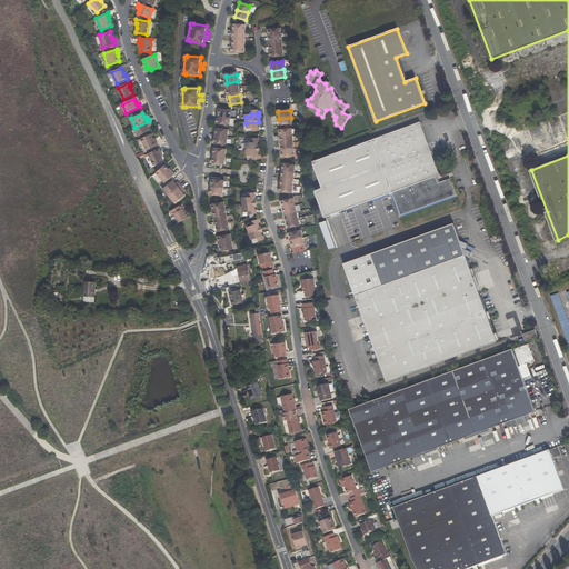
[(220,126),(225,127),(228,127),(232,127),(233,119),(221,118),(220,126)]
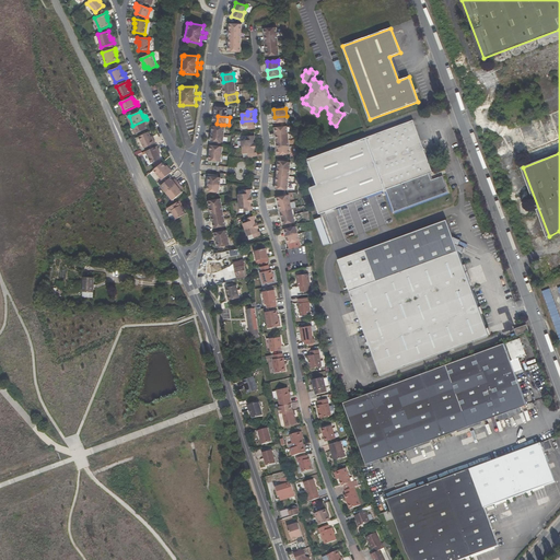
[(275,117),(276,125),(281,124),(284,124),(287,124),(287,116),(275,117)]
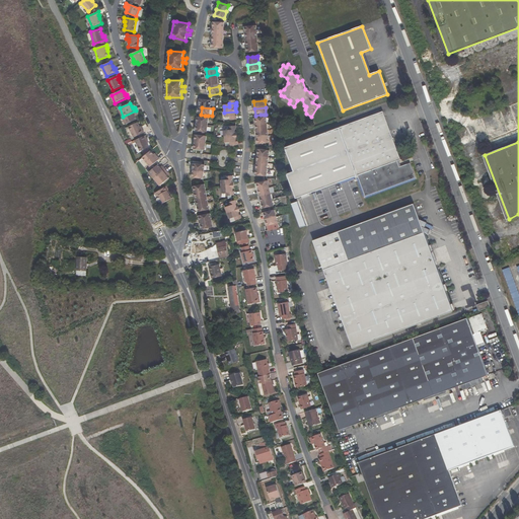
[(135,115),(138,114),(136,110),(123,117),(127,124),(138,120),(136,117),(135,115)]
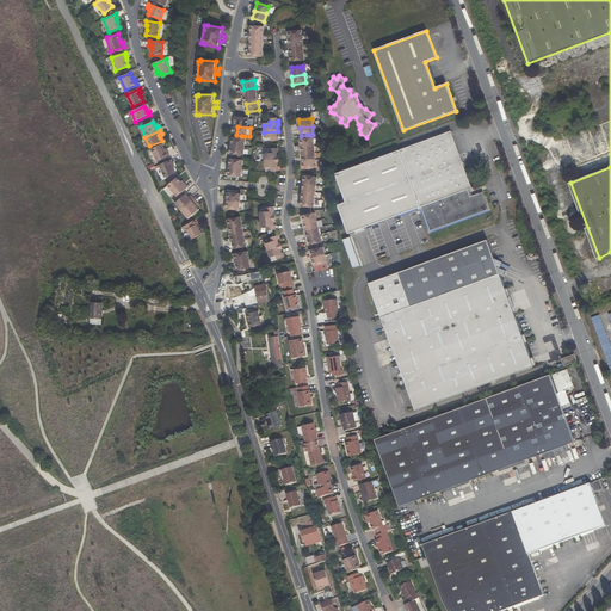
[(279,139),(278,139),(278,131),(264,133),(265,140),(271,140),(271,143),(281,143),(279,139)]
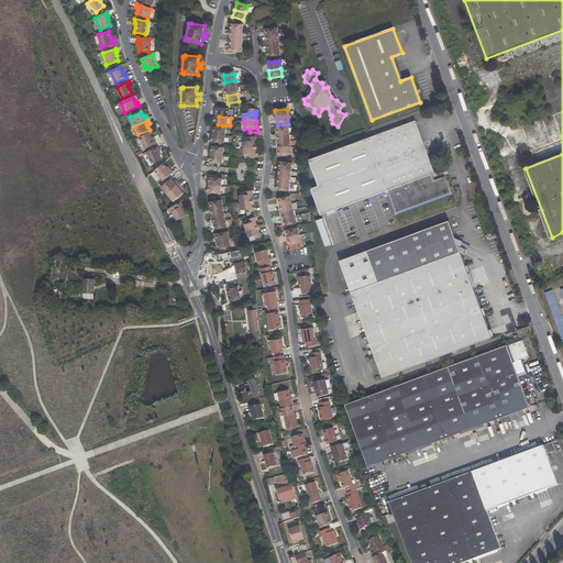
[(313,158),(322,183),(313,186),(323,213),(388,189),(397,212),(451,194),(444,177),(433,181),(431,175),(434,174),(416,121),(313,158)]
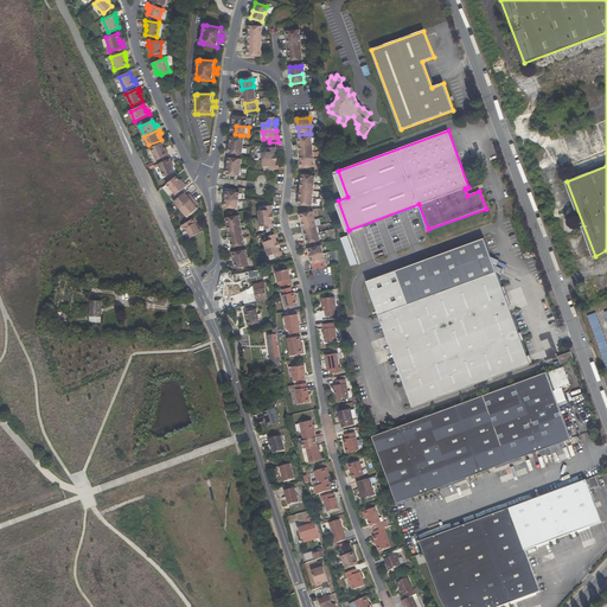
[(164,148),(161,144),(151,148),(157,161),(170,155),(167,151),(165,152),(164,148)]
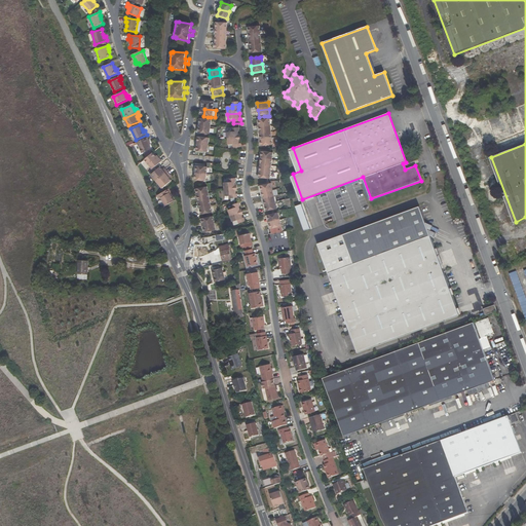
[(201,127),(200,135),(205,135),(210,136),(212,136),(213,128),(201,127)]
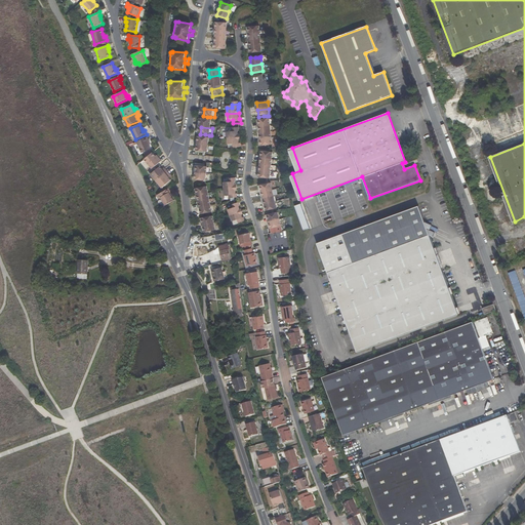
[(227,133),(228,139),(239,138),(239,131),(239,128),(232,129),(232,132),(227,133)]
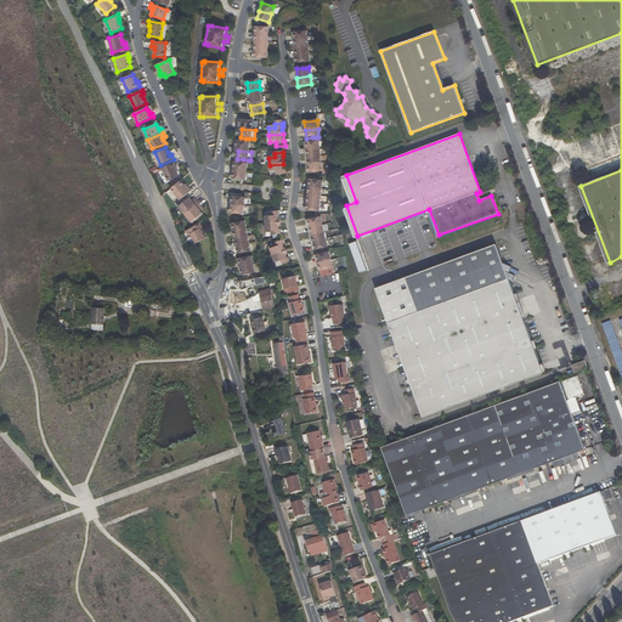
[(177,167),(175,163),(162,168),(168,181),(179,176),(176,171),(175,168),(177,167)]
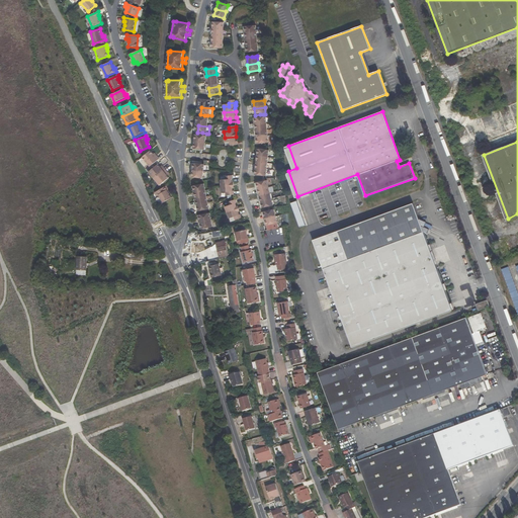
[(238,143),(237,143),(236,137),(225,138),(225,145),(230,144),(231,147),(238,147),(238,143)]
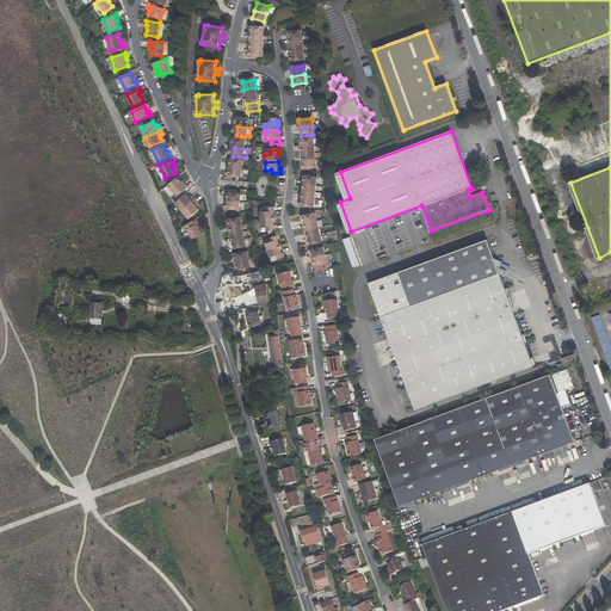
[(232,177),(244,178),(245,170),(232,168),(232,177)]
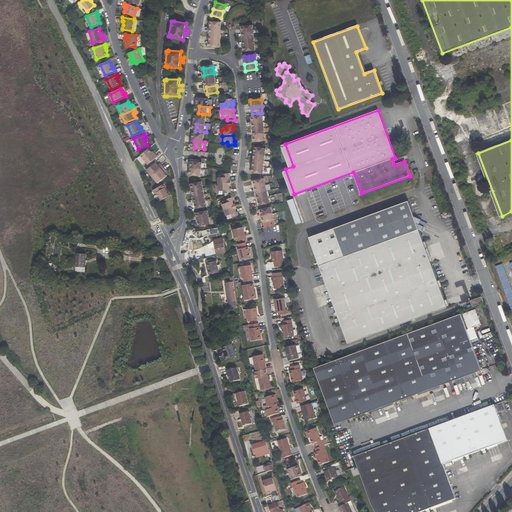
[(154,154),(152,152),(149,149),(141,155),(148,165),(157,157),(155,154),(154,154)]
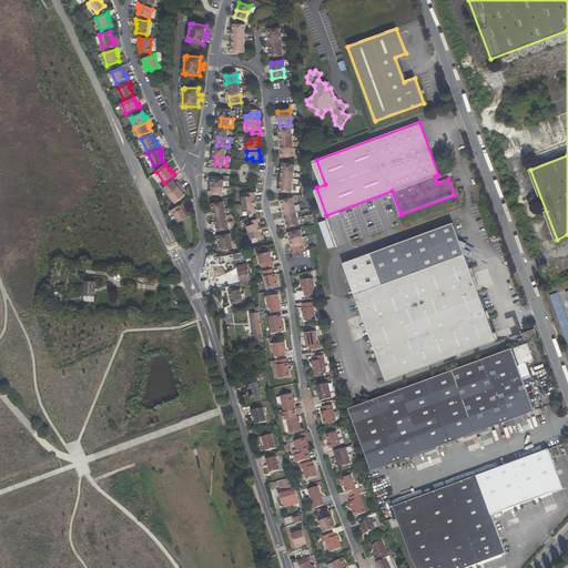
[(213,188),(224,189),(225,181),(213,180),(213,188)]
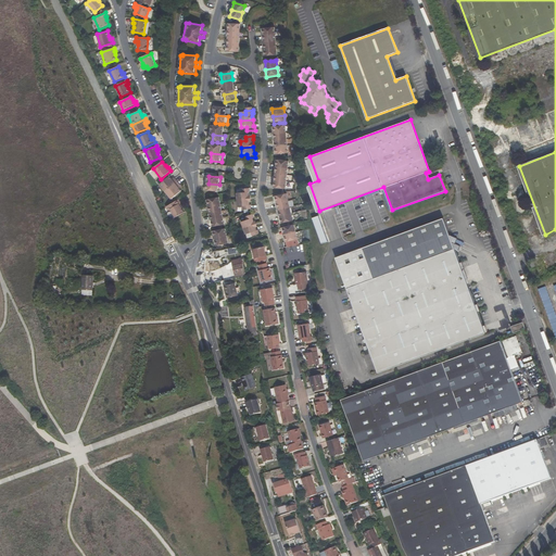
[(161,185),(166,192),(178,182),(176,179),(174,181),(172,179),(171,177),(161,185)]
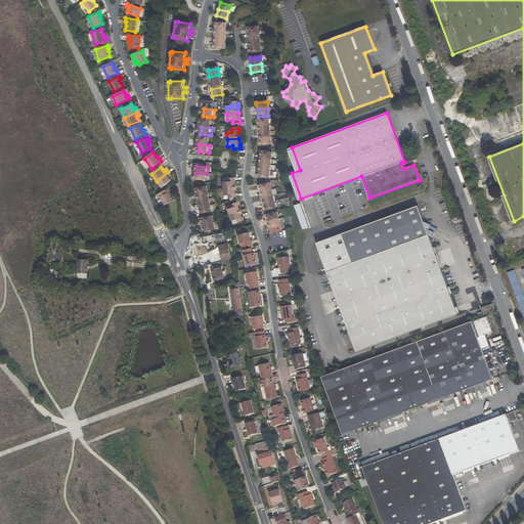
[(170,174),(168,172),(157,181),(163,187),(172,180),(170,177),(168,176),(170,174)]
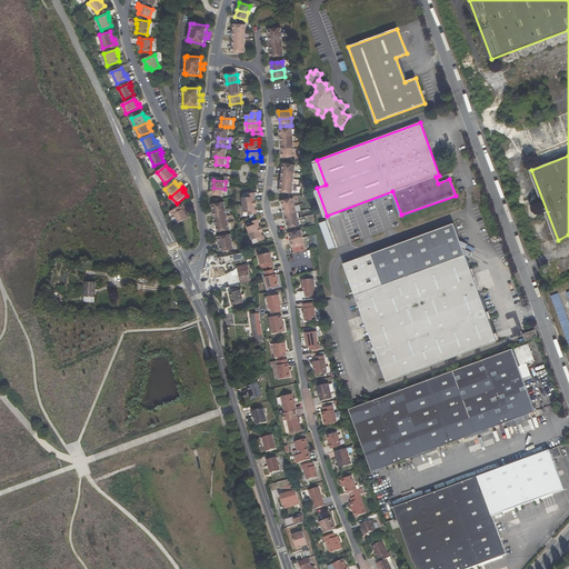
[(243,199),(243,206),(256,205),(256,198),(257,197),(257,193),(249,195),(249,198),(243,199)]
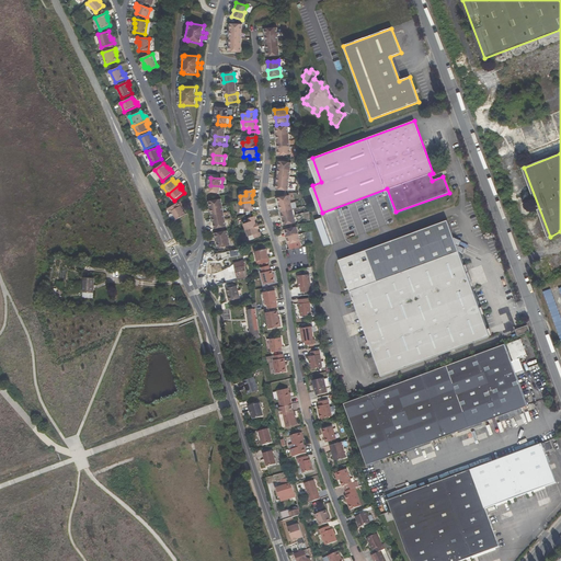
[(279,205),(292,202),(289,195),(278,198),(279,205)]
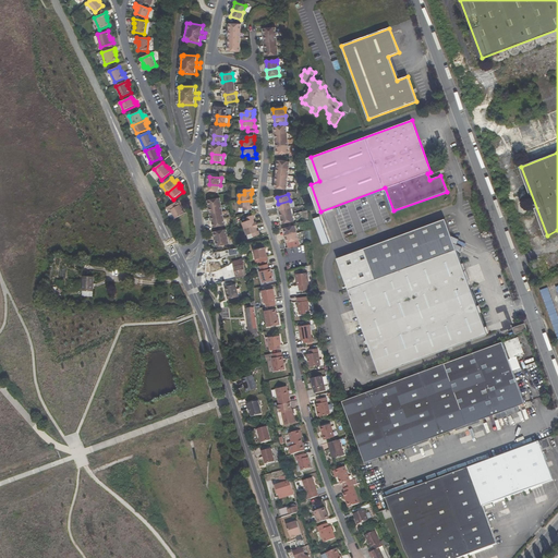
[(211,208),(222,206),(221,198),(209,201),(211,208)]
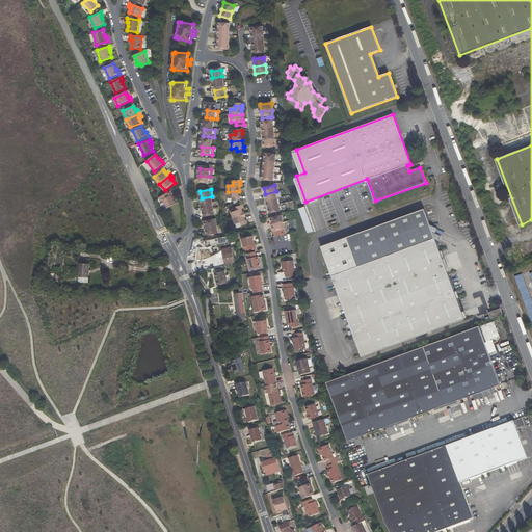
[(171,195),(174,194),(171,191),(159,198),(161,202),(164,200),(168,208),(177,204),(174,200),(171,195)]
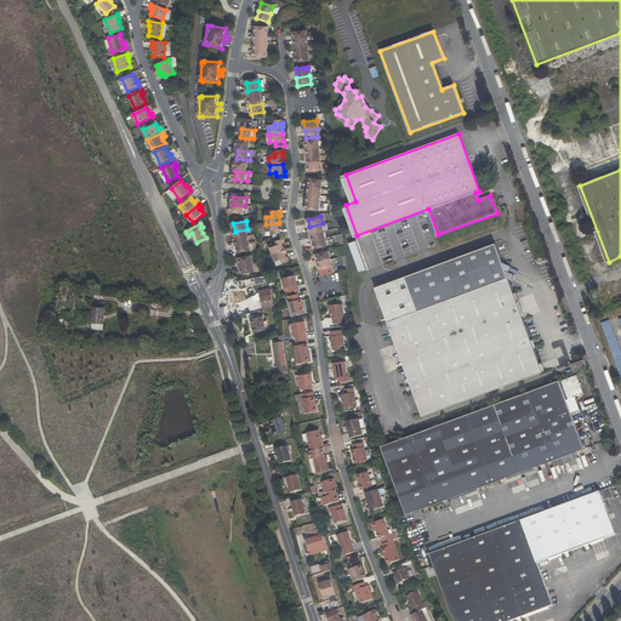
[(279,223),(266,224),(267,232),(273,231),(274,235),(283,234),(283,229),(280,231),(279,223)]
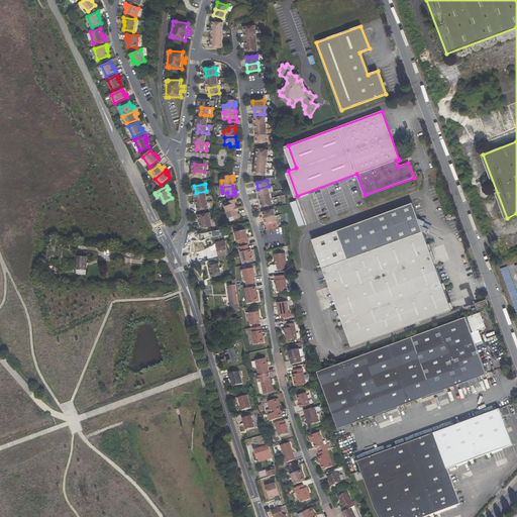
[(270,193),(269,186),(257,189),(260,195),(270,193)]
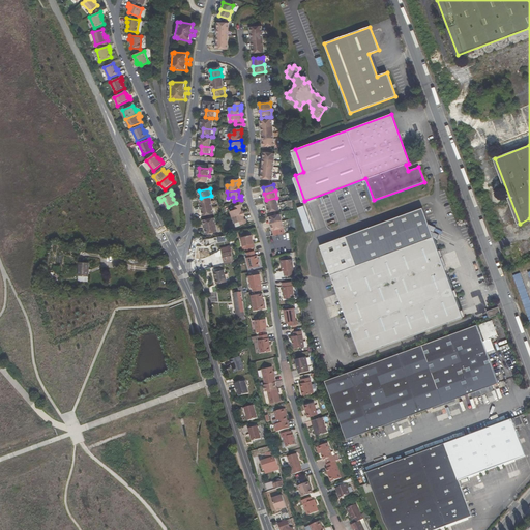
[(278,203),(276,198),(266,200),(268,206),(278,203)]
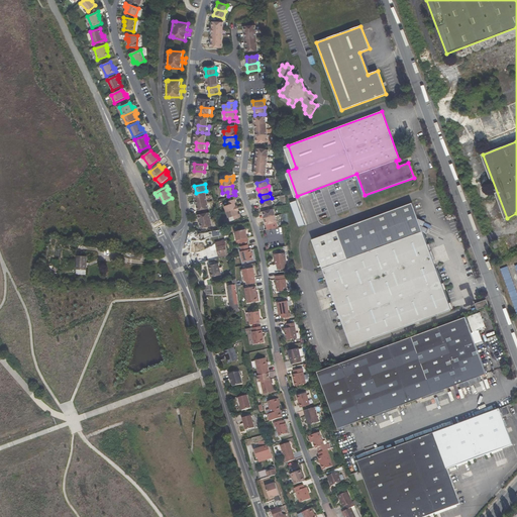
[(263,207),(268,206),(271,205),(274,205),(272,198),(262,201),(263,207)]
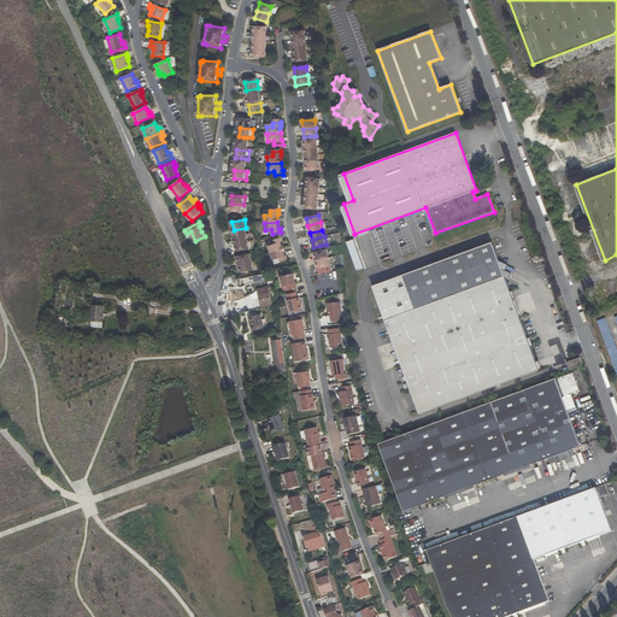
[(269,247),(271,254),(283,250),(281,244),(283,242),(282,239),(274,241),(275,245),(269,247)]
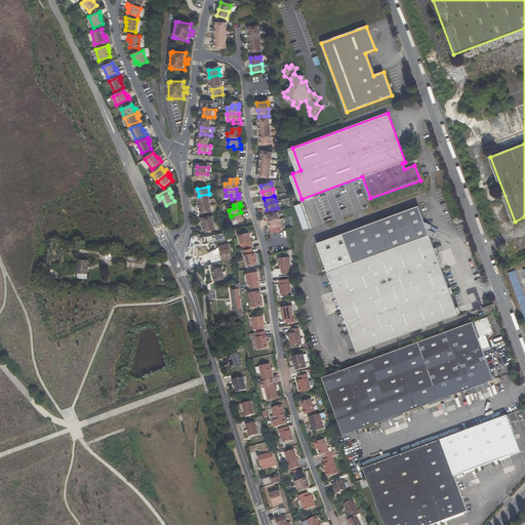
[(357,352),(458,315),(416,204),(315,242),(357,352)]
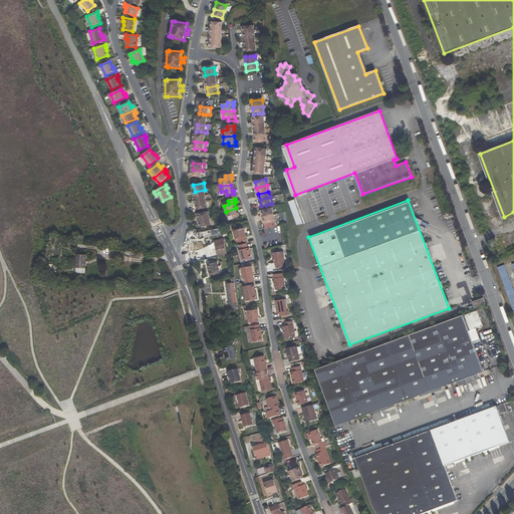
[(197,204),(198,211),(202,210),(206,209),(208,209),(207,202),(197,204)]
